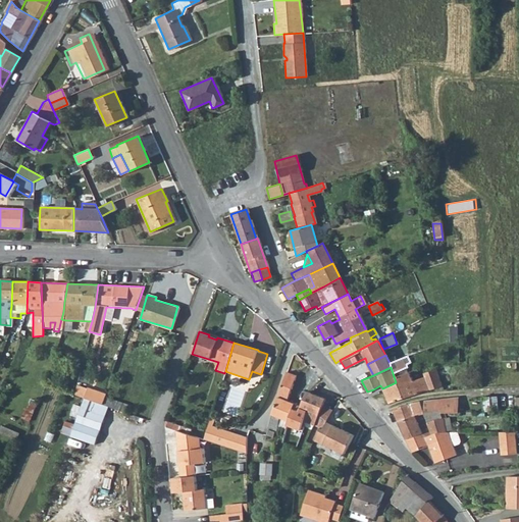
[(407,371),(406,367),(393,373),(394,376),(407,371)]
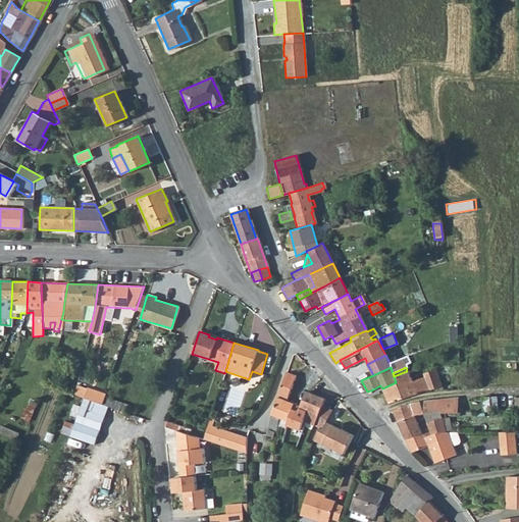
[(443,384),(436,368),(422,373),(423,376),(411,380),(410,377),(407,371),(394,376),(396,382),(382,388),(388,403),(402,398),(432,387),(443,384)]
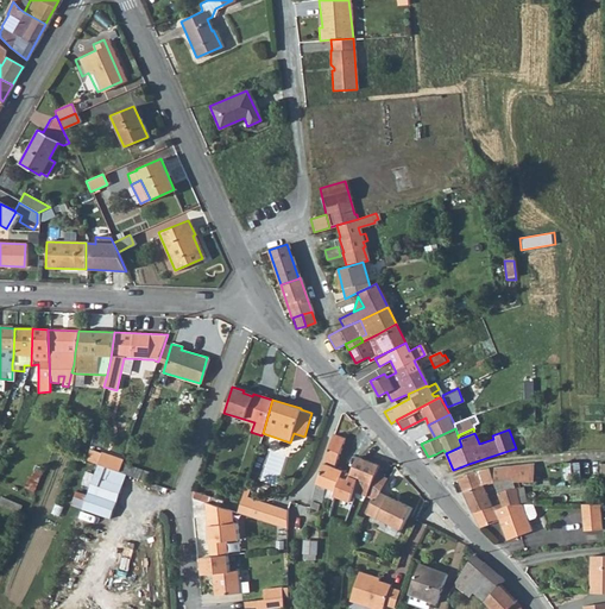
[(325,488),(333,491),(340,470),(332,468),(342,438),(332,434),(328,441),(322,459),(314,482),(308,502),(310,502),(308,508),(315,510),(317,504),(320,506),(325,488)]
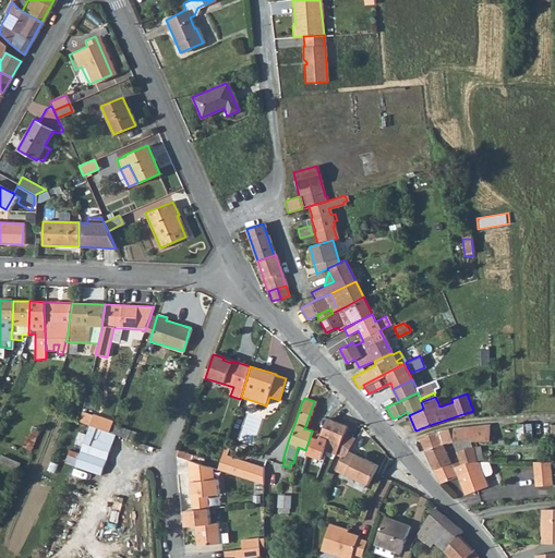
[(93,415),(81,411),(77,422),(88,426),(93,415)]
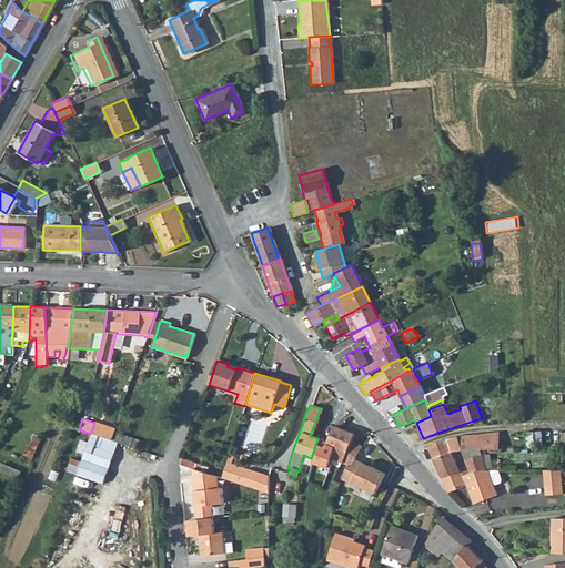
[(94,423),(90,434),(111,442),(113,434),(114,429),(94,423)]
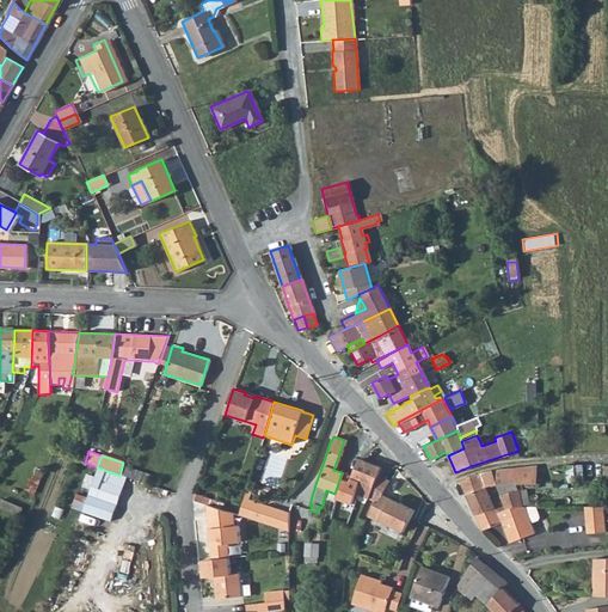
[(356,494),(373,501),(376,502),(379,503),(382,495),(387,481),(376,475),(380,467),(356,459),(350,475),(342,472),(335,494),(344,497),(338,509),(349,514),(356,494)]
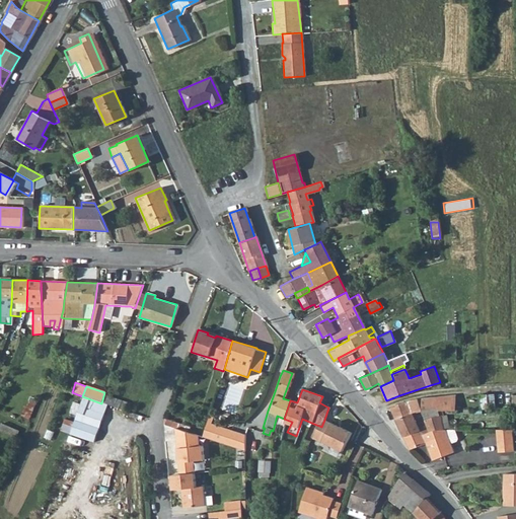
[(499,393),(468,395),(470,411),(500,409),(499,393)]
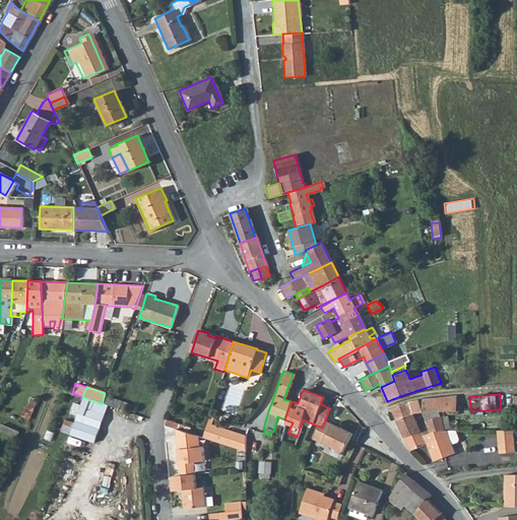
[(454,410),(453,395),(433,397),(427,398),(418,398),(413,400),(402,403),(390,407),(402,437),(418,431),(421,435),(435,430),(445,430),(438,411),(454,410)]
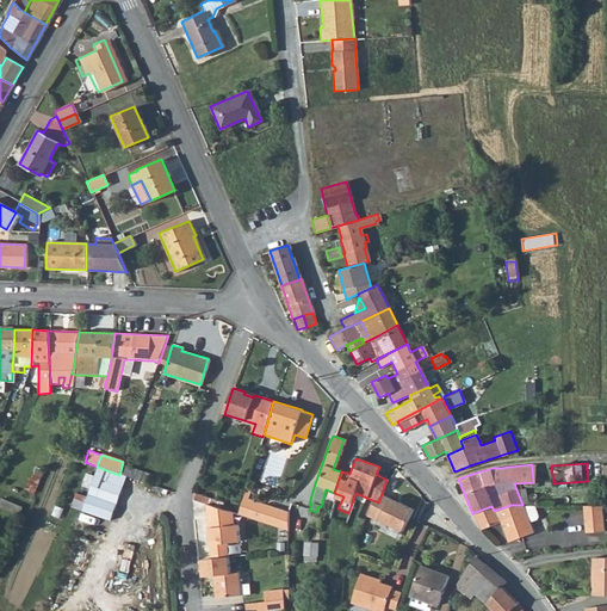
[(42,470),(33,467),(29,479),(26,477),(22,489),(31,494),(42,470)]
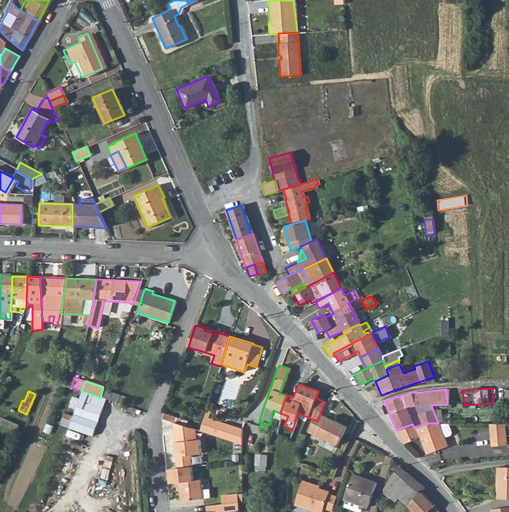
[(100,398),(81,391),(69,424),(92,433),(104,399),(100,398)]
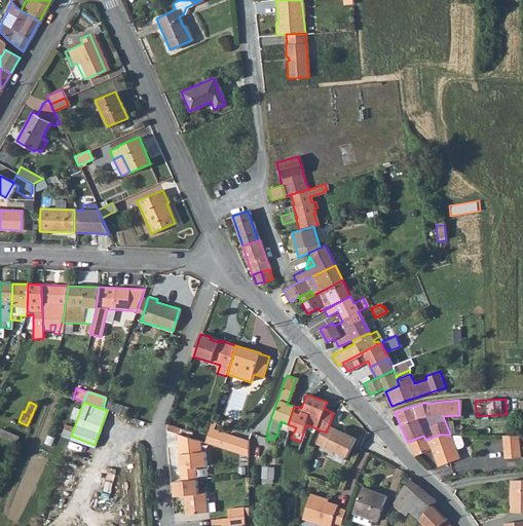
[(116,407),(105,402),(103,409),(107,410),(114,413),(116,407)]
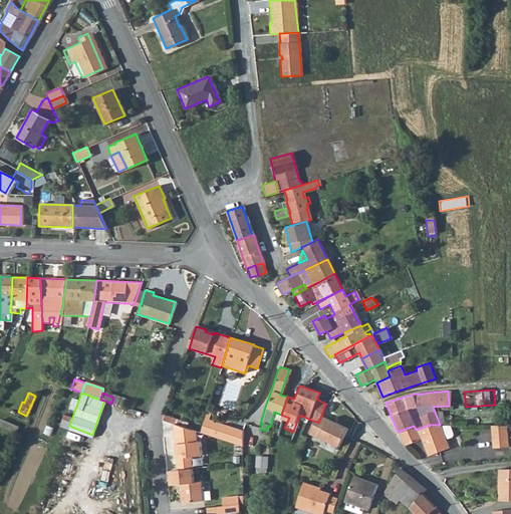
[(68,407),(74,409),(77,399),(72,397),(68,407)]
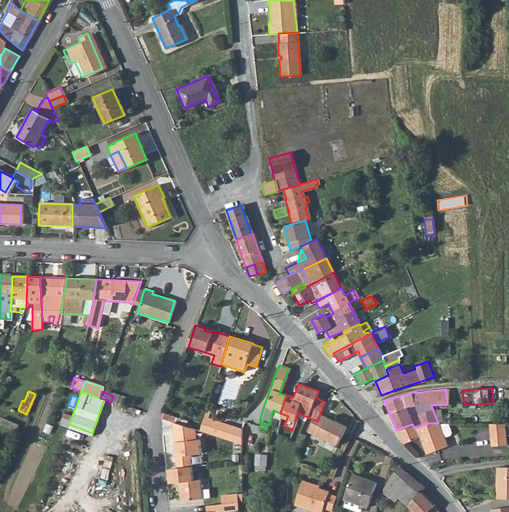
[(213,407),(208,406),(203,420),(199,434),(218,441),(223,427),(207,421),(213,407)]
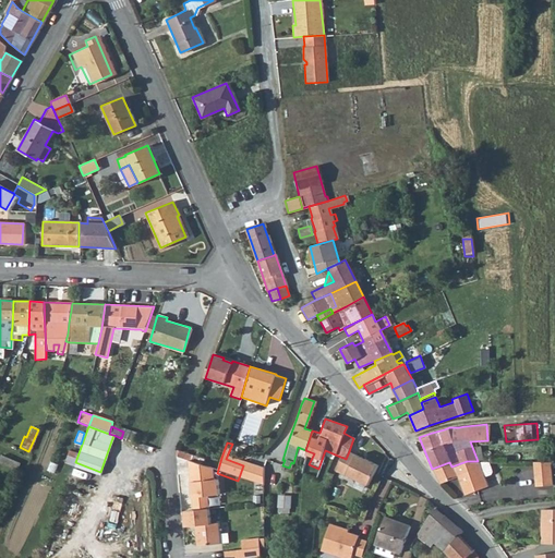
[(181,451),(179,458),(200,464),(202,459),(181,451)]
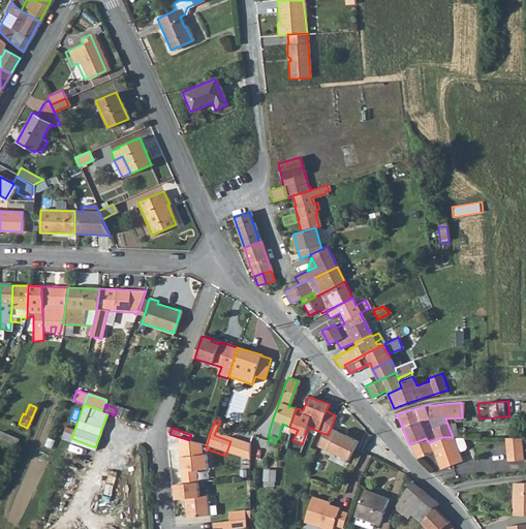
[(357,441),(331,428),(328,435),(326,434),(319,446),(328,452),(329,450),(347,460),(357,441)]
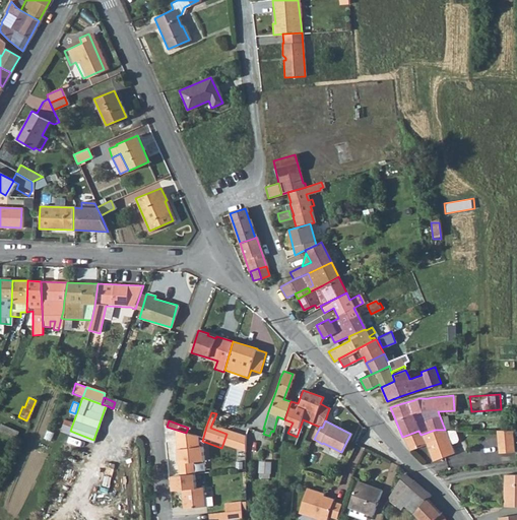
[(17,433),(0,426),(0,433),(14,440),(17,433)]
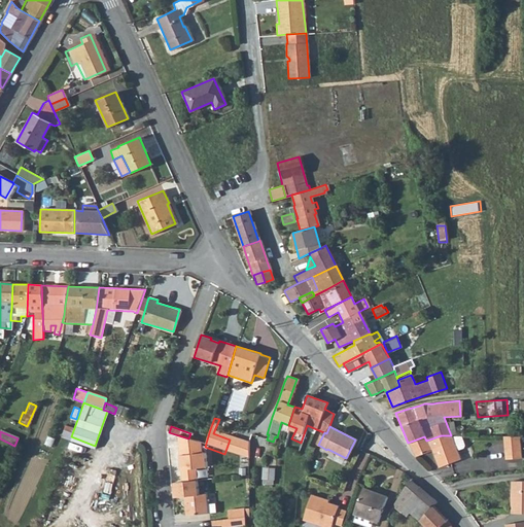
[(460,435),(451,435),(441,435),(426,441),(424,436),(408,443),(414,457),(431,451),(438,467),(459,459),(456,450),(462,448),(463,445),(460,435)]
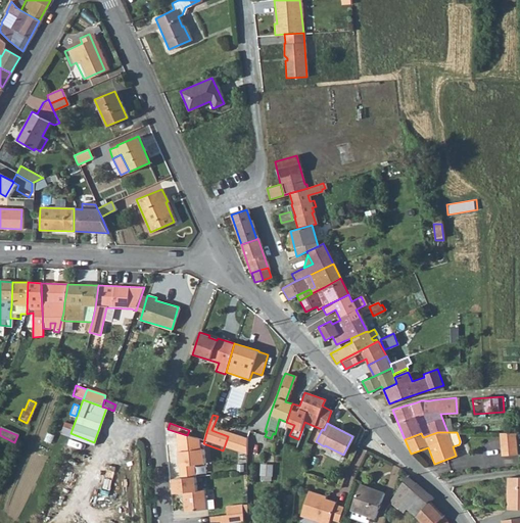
[(199,442),(176,433),(180,478),(194,477),(193,465),(203,464),(202,449),(199,449),(199,442)]
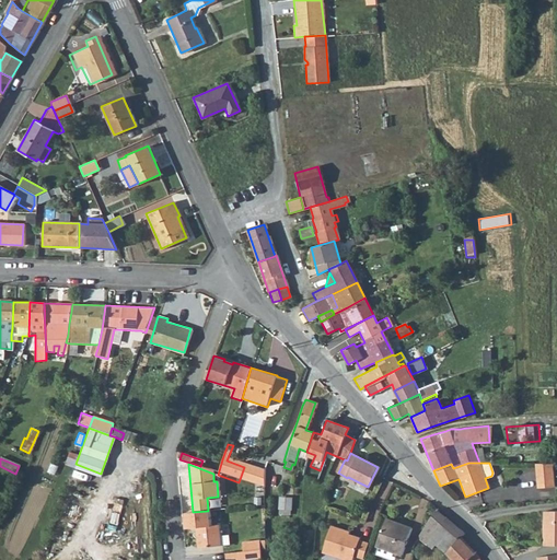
[(550,464),(534,464),(535,471),(536,488),(553,487),(550,464)]
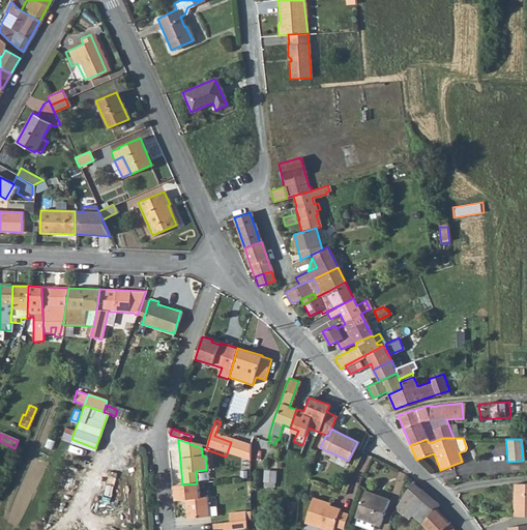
[(249,449),(231,442),(226,457),(249,465),(249,453),(249,449)]
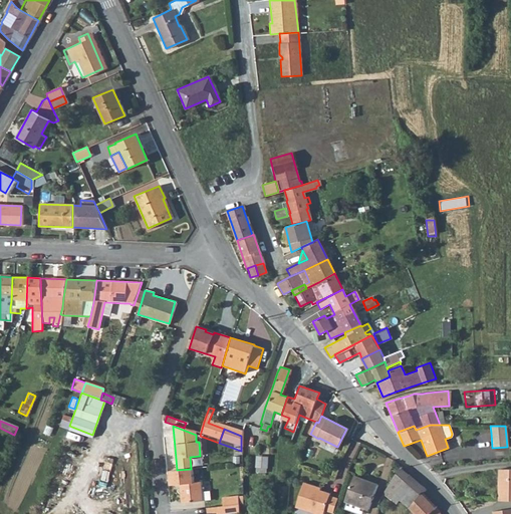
[(260,436),(256,453),(264,455),(268,439),(260,436)]
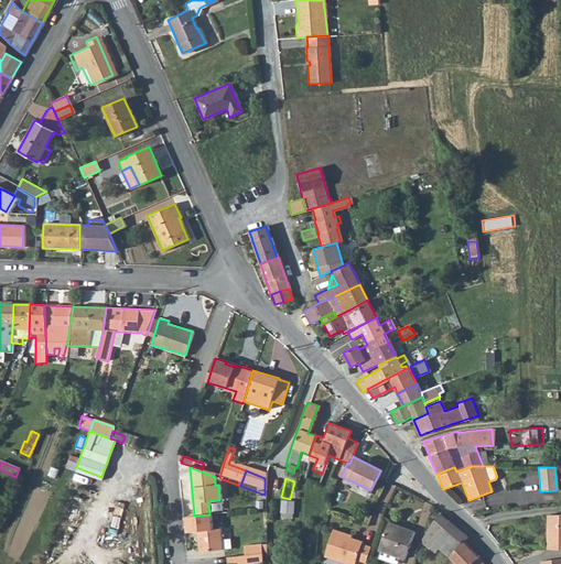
[(194,516),(184,517),(186,532),(195,531),(197,552),(222,550),(219,529),(211,529),(209,514),(194,516)]
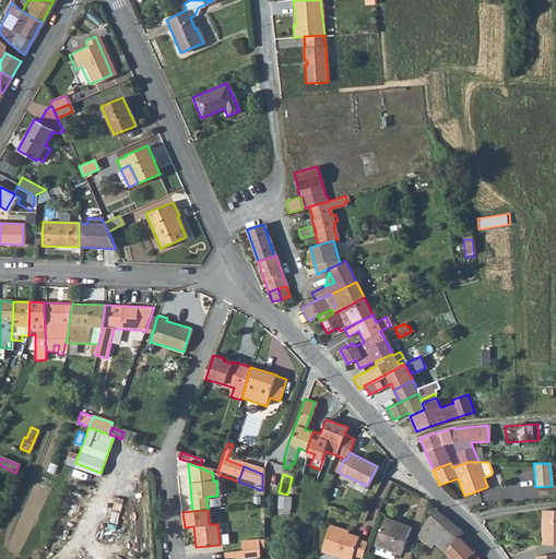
[(416,537),(423,542),(444,516),(435,510),(425,521),(416,537)]
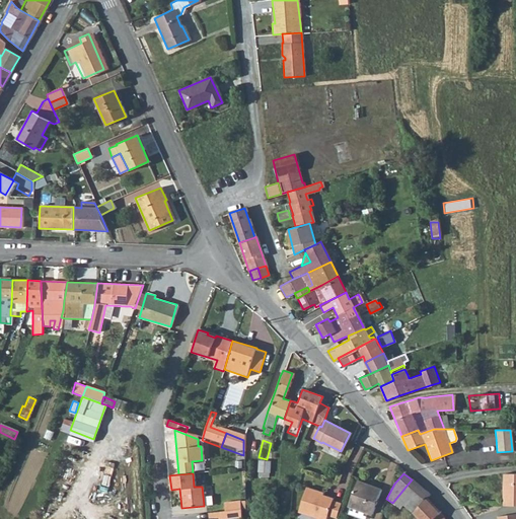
[(502,505),(515,505),(515,473),(503,473),(502,505)]
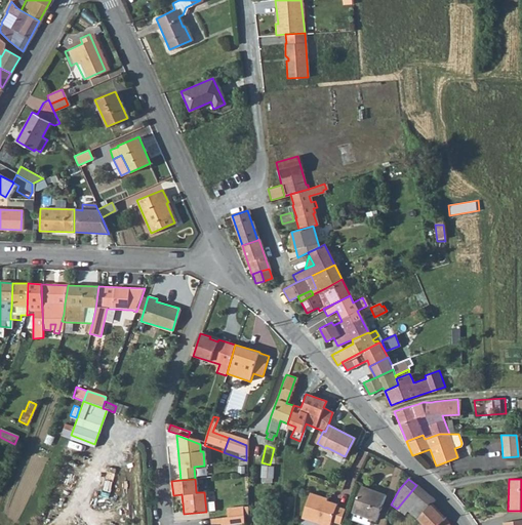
[(386,495),(361,485),(351,510),(374,520),(386,495)]
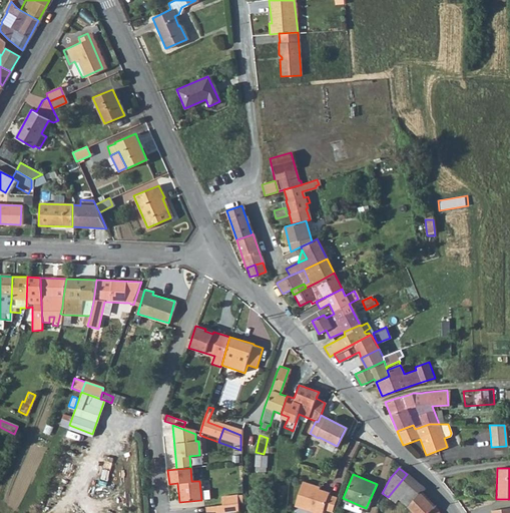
[(397,498),(407,507),(408,506),(420,493),(424,489),(423,487),(407,474),(388,497),(394,502),(397,498)]
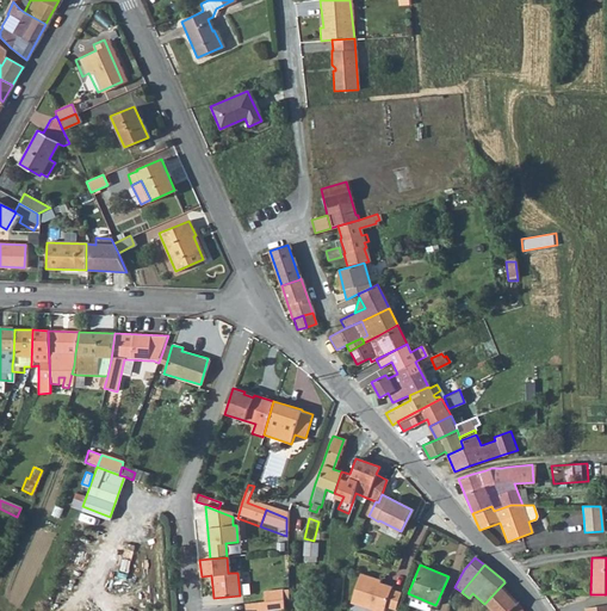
[(382,584),(378,582),(378,580),(379,578),(359,571),(350,600),(379,610),(381,610),(384,605),(394,609),(400,591),(390,587),(390,585),(382,581),(382,584)]
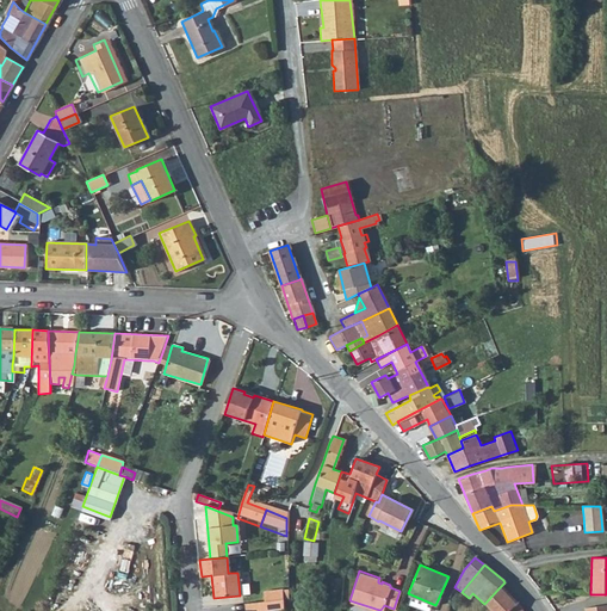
[(521,610),(518,606),(500,587),(485,603),(493,610),(521,610)]
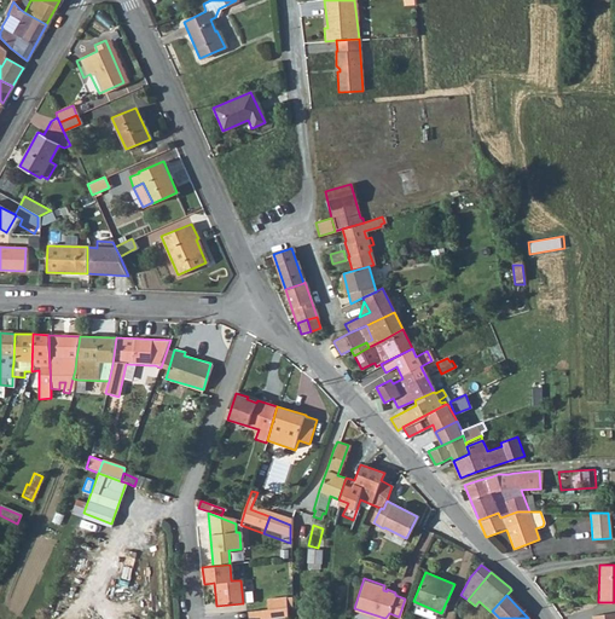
[(289,607),(270,609),(271,618),(289,618),(289,613),(289,607)]
